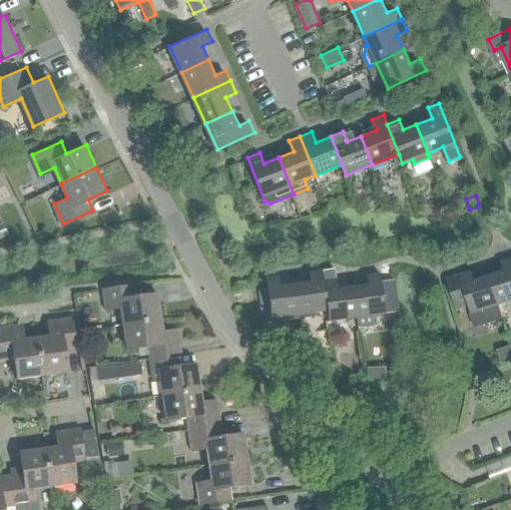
[(0,221),(0,236),(9,233),(3,220),(0,221)]
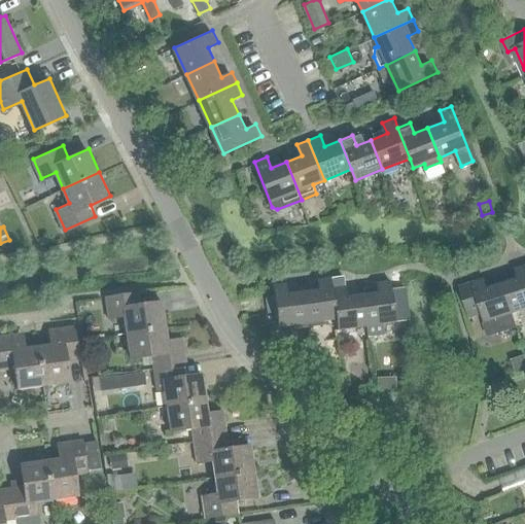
[(514,312),(524,308),(524,262),(516,266),(519,277),(503,282),(514,312)]
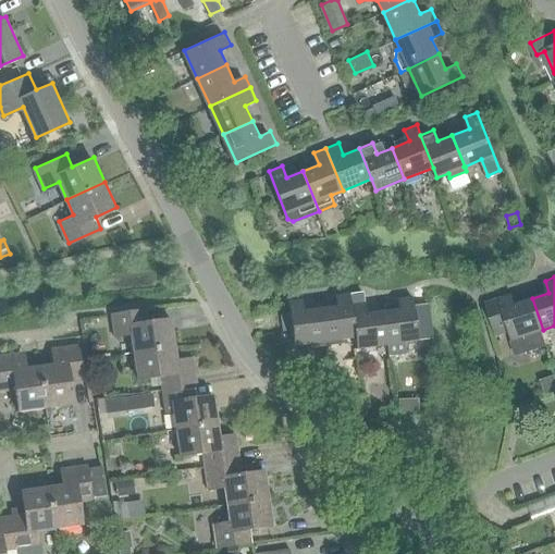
[(338,304),(322,307),(327,340),(356,335),(352,302),(350,291),(337,293),(338,304)]
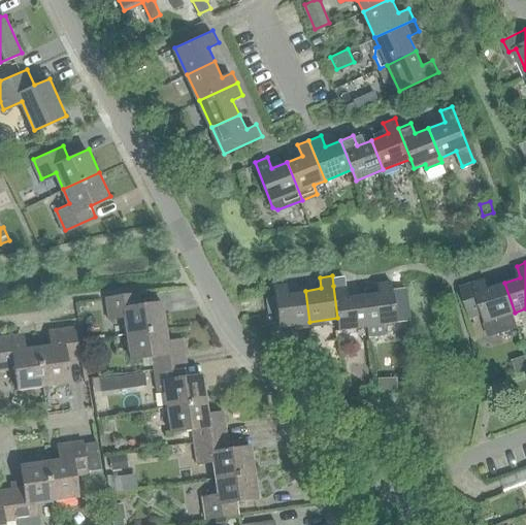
[(486,276),(472,281),(461,284),(471,316),(483,313),(486,322),(490,334),(519,325),(515,313),(504,283),(489,287),(486,276)]
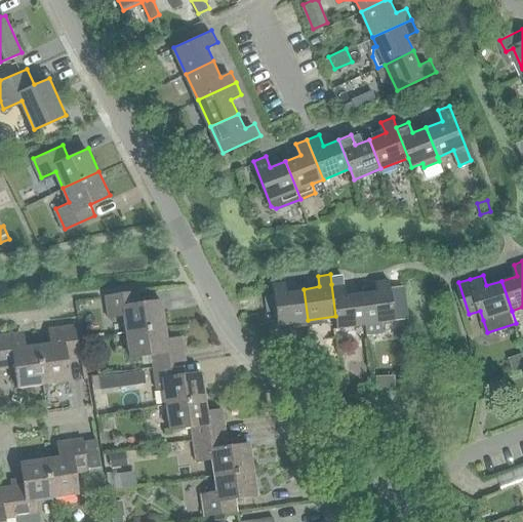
[(376,290),(362,292),(366,322),(395,318),(394,312),(391,286),(389,277),(375,279),(376,290)]
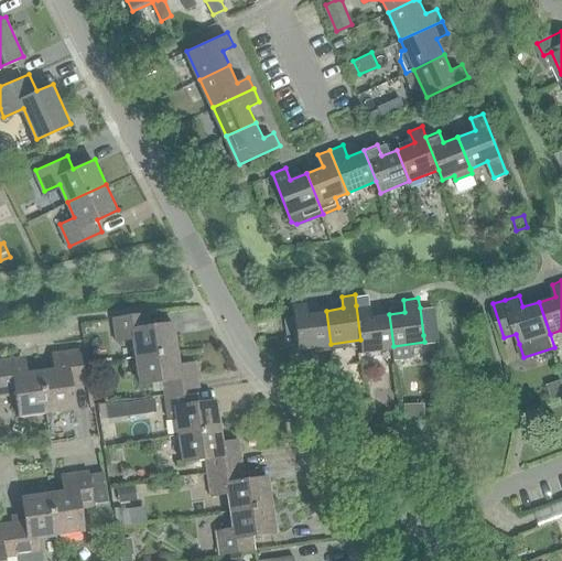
[(331,344),(326,311),(309,313),(306,301),(293,303),(300,347),(331,344)]
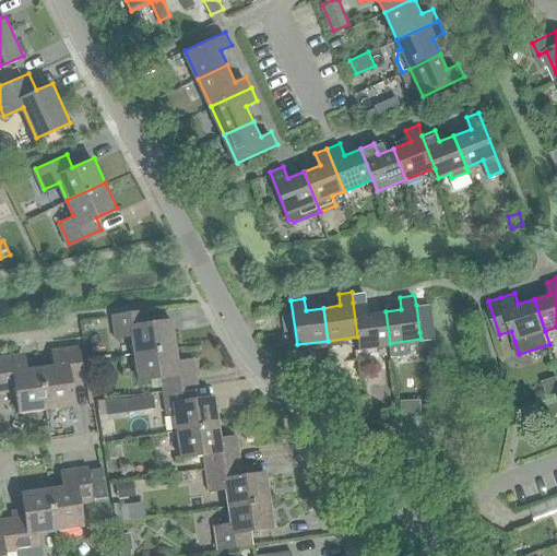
[(390,343),(386,311),(367,314),(366,302),(353,303),(357,336),(358,347),(390,343)]
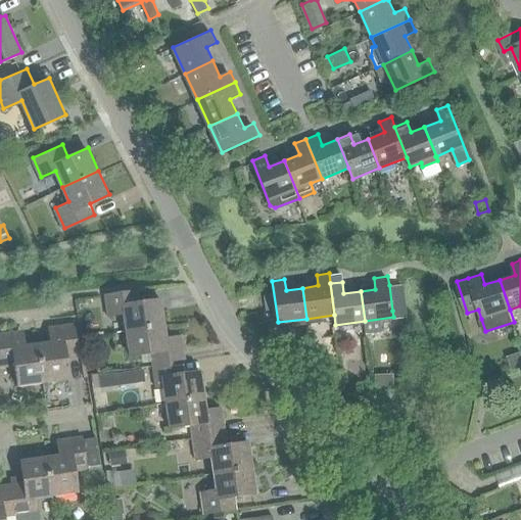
[(389,285),(392,311),(406,309),(403,283),(389,285)]
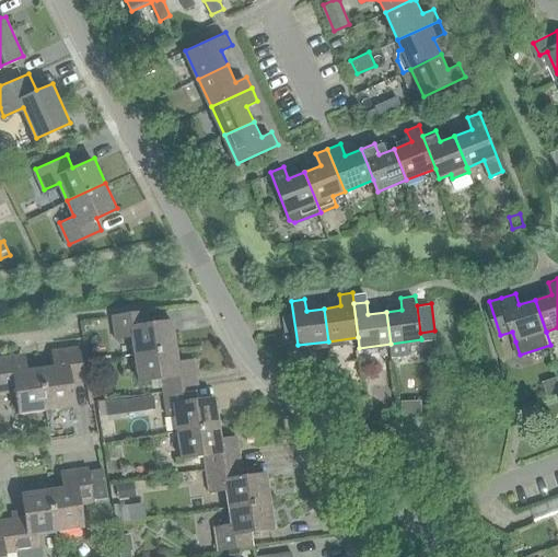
[(134,352),(177,346),(173,318),(149,322),(148,311),(113,315),(115,337),(131,335),(134,352)]
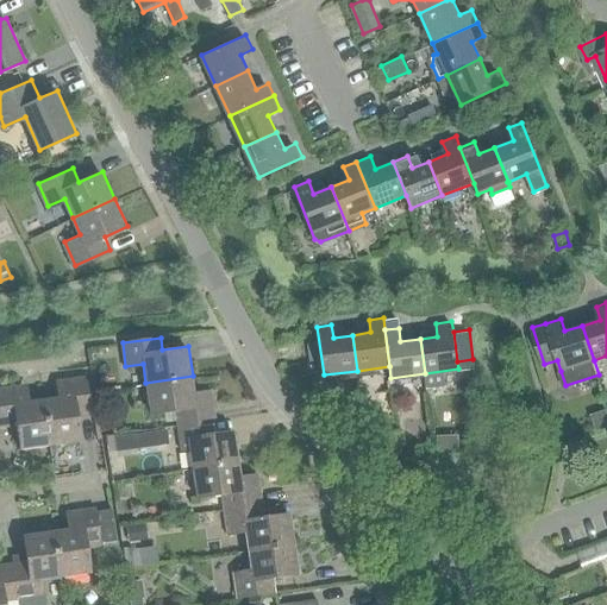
[(44,398),(50,442),(80,439),(76,413),(91,411),(86,375),(61,377),(63,395),(44,398)]
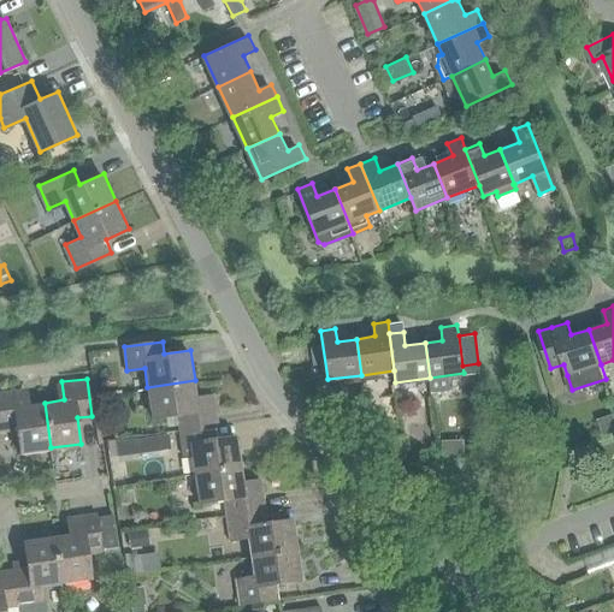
[(176,415),(178,428),(219,422),(216,397),(198,399),(195,380),(147,387),(152,419),(176,415)]
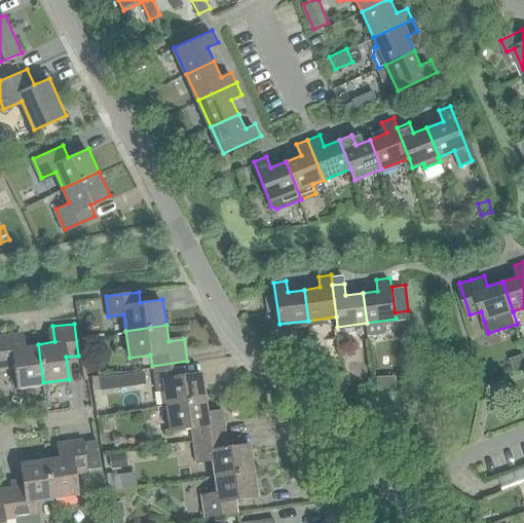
[(17,386),(43,382),(38,344),(22,346),(20,331),(0,333),(0,366),(14,365),(17,386)]
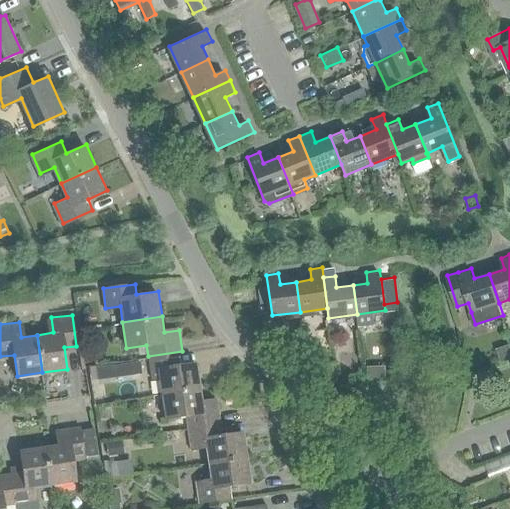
[(161,393),(200,387),(196,361),(183,363),(182,351),(148,356),(151,378),(159,377),(161,393)]
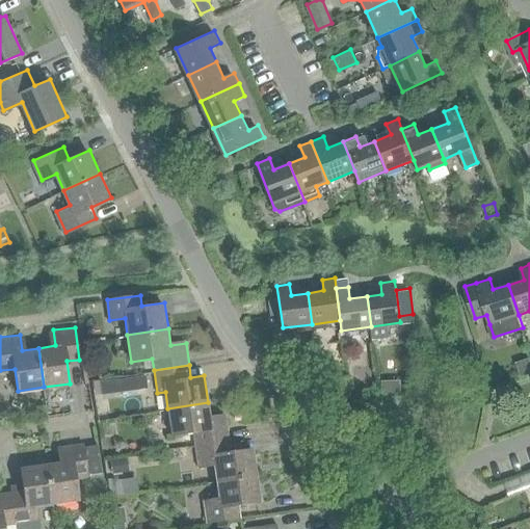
[(153,374),(106,376),(106,389),(153,387),(153,374)]
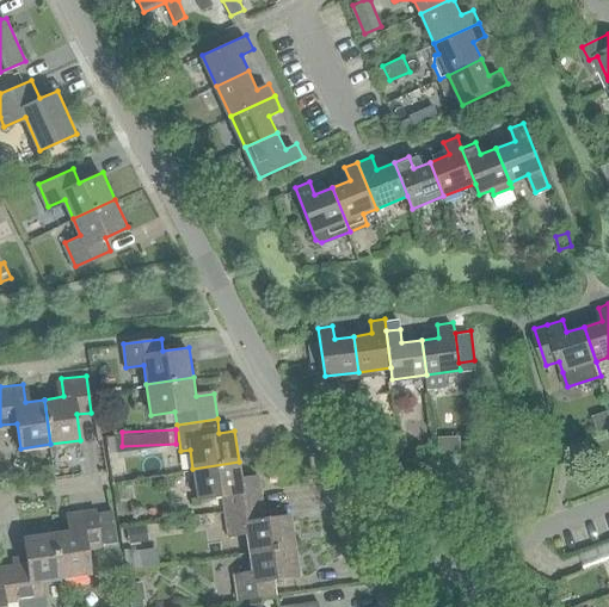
[(241,479),(239,462),(192,469),(197,497),(222,495),(223,508),(264,502),(260,477),(241,479)]
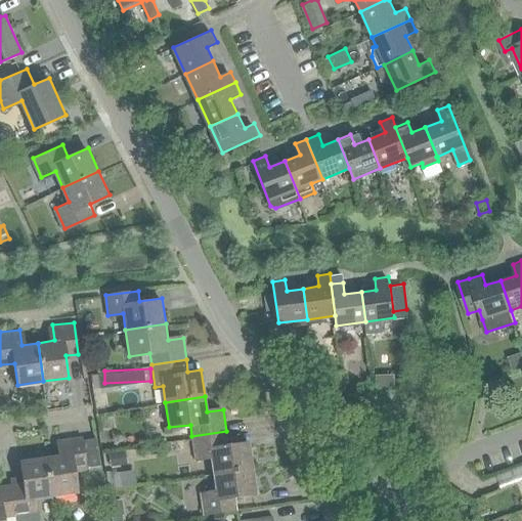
[(213,473),(252,467),(249,441),(228,444),(226,431),(191,436),(196,459),(211,457),(213,473)]
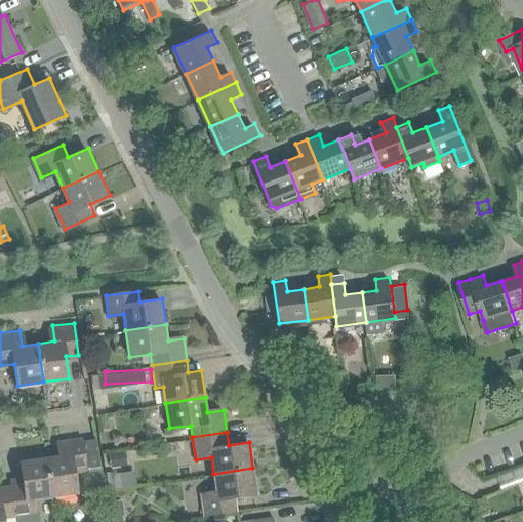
[(45,457),(51,496),(77,492),(74,471),(86,470),(81,437),(59,440),(62,454),(45,457)]
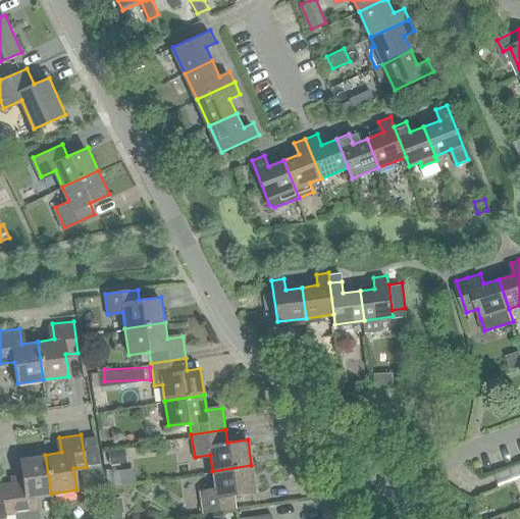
[(97,435),(82,437),(87,466),(101,464),(97,435)]
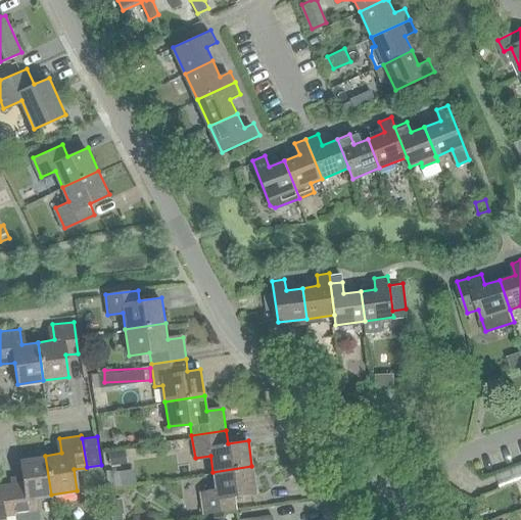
[(126,448),(109,451),(111,463),(128,461),(126,448)]
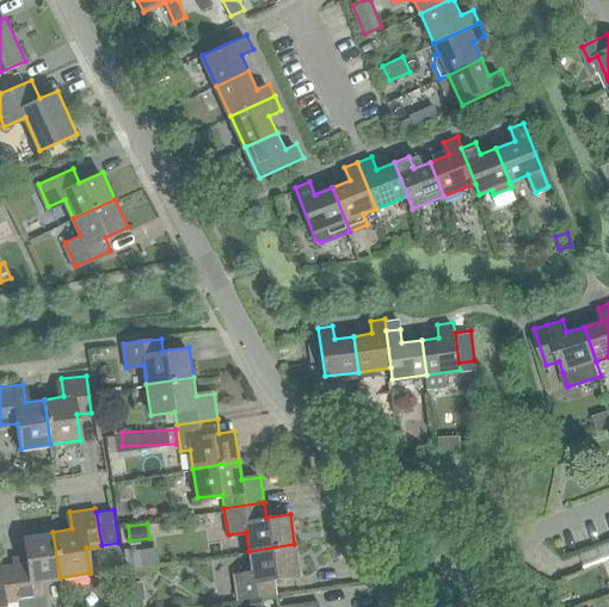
[(45,606),(43,580),(60,577),(53,532),(23,536),(26,561),(12,563),(17,602),(19,601),(19,606),(45,606)]
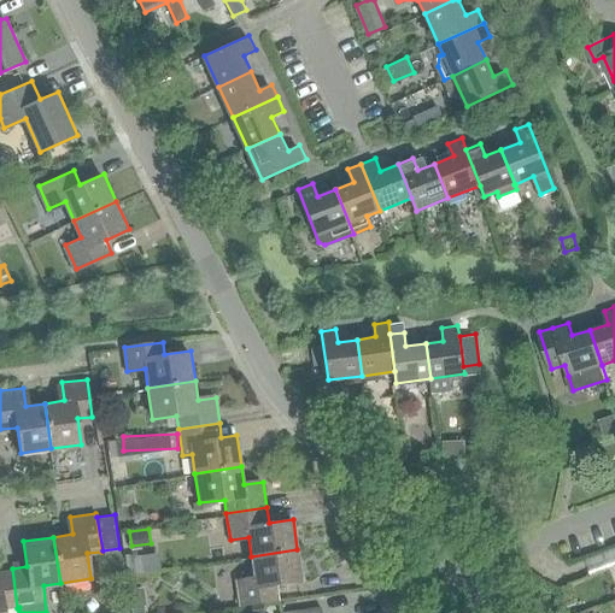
[(302,581),(297,549),(251,556),(253,576),(236,578),(240,603),(279,599),(277,584),(302,581)]
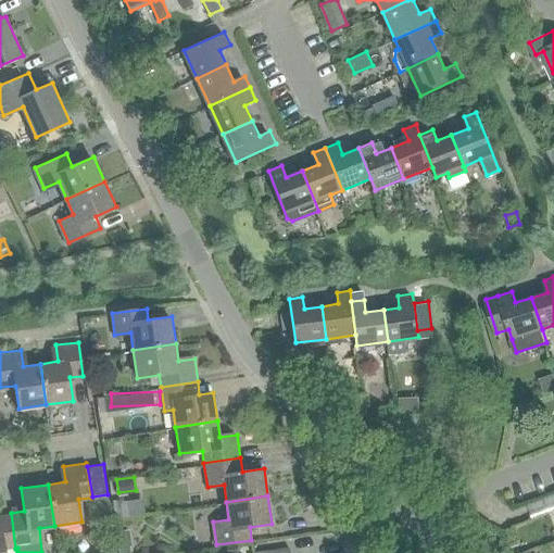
[(128,500),(115,501),(115,507),(113,507),(114,515),(129,514),(128,500)]
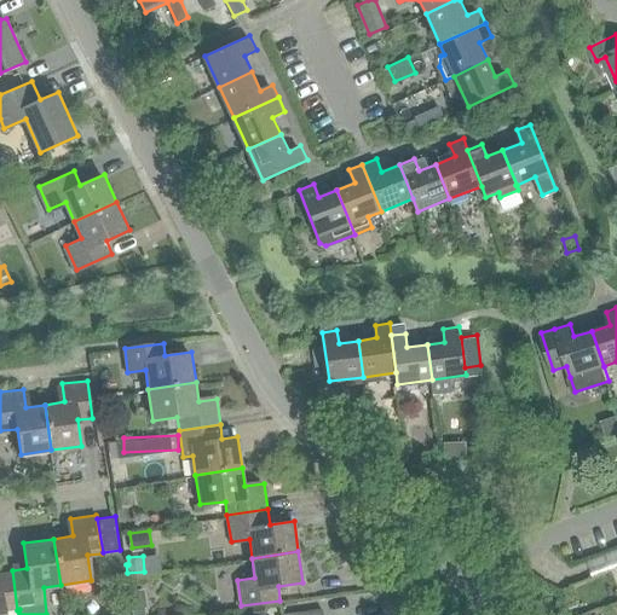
[(119,557),(103,560),(104,570),(120,568),(119,557)]
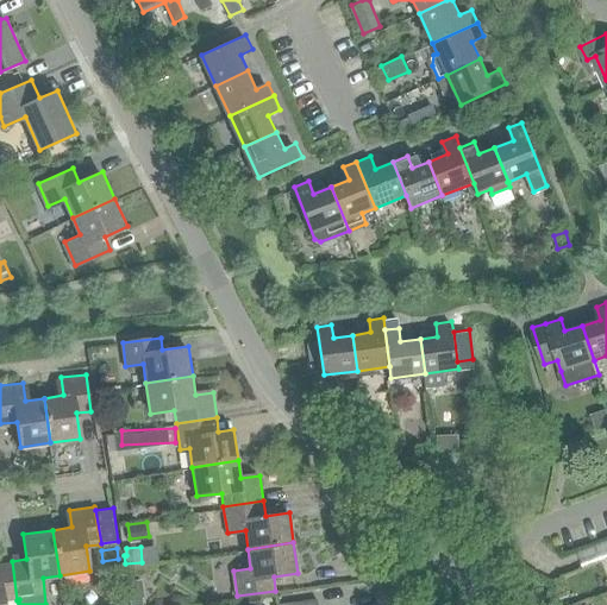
[(2,604),(2,603),(17,600),(12,561),(0,562),(0,604),(2,604)]
